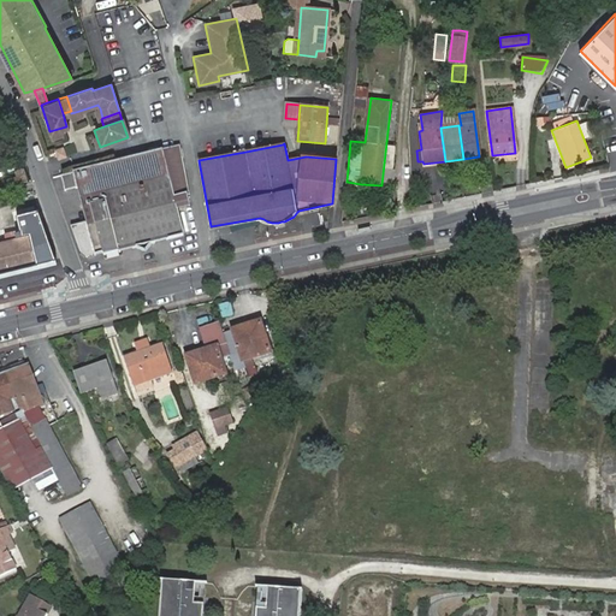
[(55,155),(63,153),(60,146),(52,148),(55,155)]
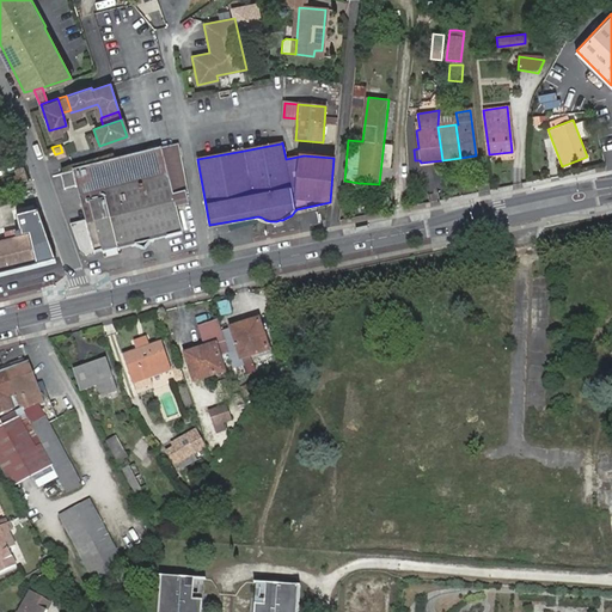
[(77,185),(79,195),(92,193),(90,183),(183,159),(181,145),(73,171),(77,185)]
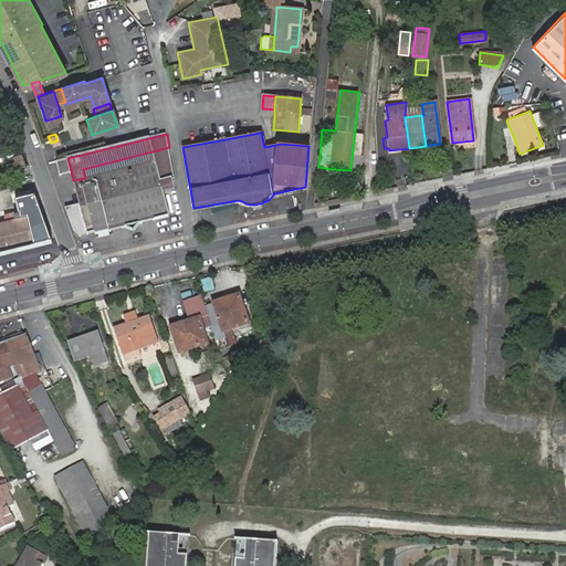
[(79,201),(64,206),(73,230),(80,234),(94,230),(95,232),(111,228),(109,224),(119,222),(121,226),(125,224),(137,221),(142,220),(140,217),(152,215),(153,218),(169,212),(163,189),(174,187),(173,178),(175,178),(169,147),(83,169),(85,178),(73,180),(79,201)]
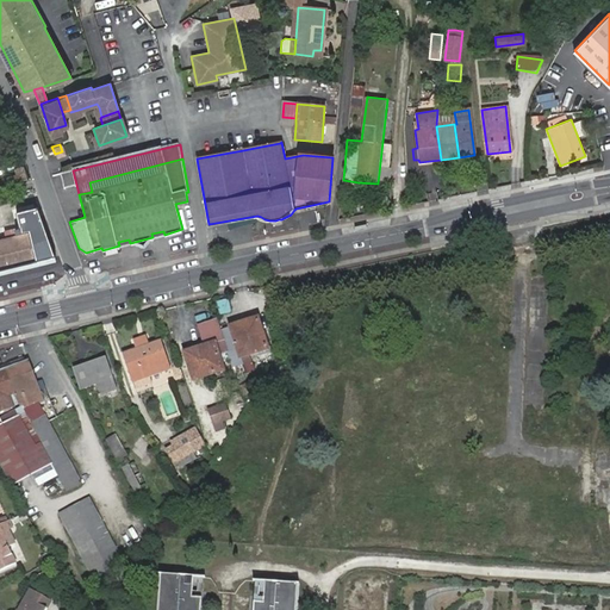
[(1,162),(0,161),(0,187),(29,179),(24,167),(16,169),(17,175),(7,179),(1,162)]
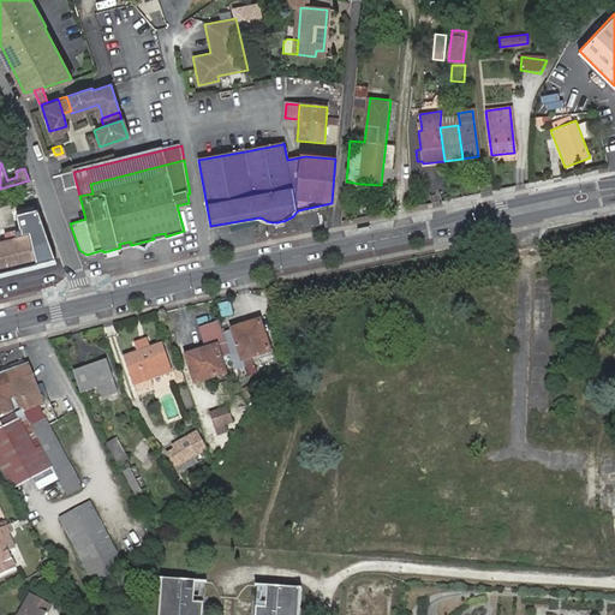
[(73,172),(61,174),(66,190),(77,186),(73,172)]
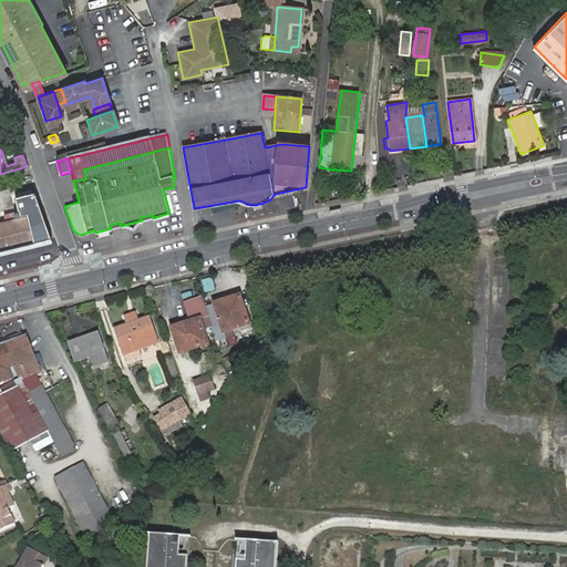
[(13,184),(17,197),(33,193),(30,179),(13,184)]
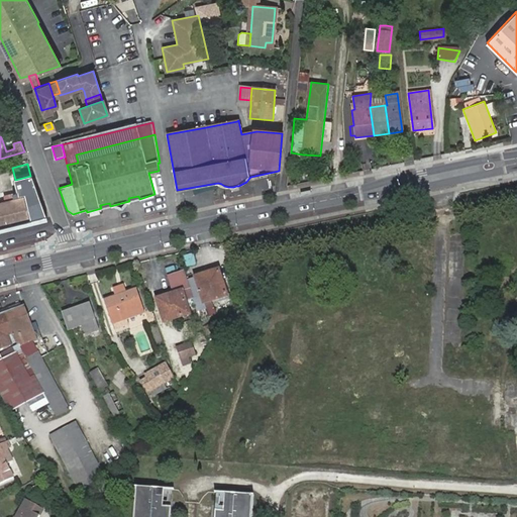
[(0,228),(31,220),(25,197),(0,202),(0,228)]
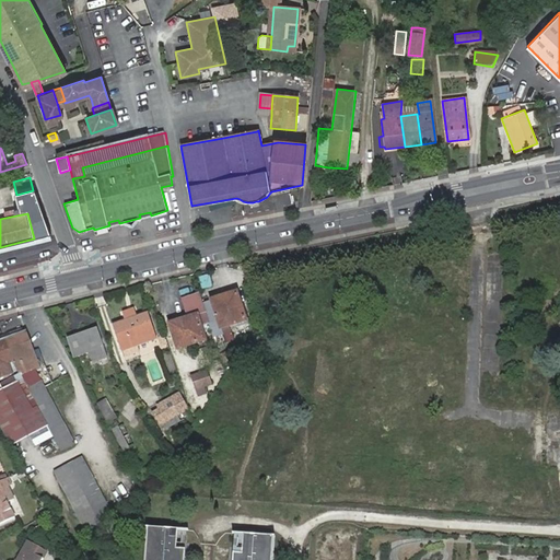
[(209,323),(211,328),(219,326),(219,328),(245,321),(236,292),(211,299),(211,300),(202,302),(208,318),(209,323)]
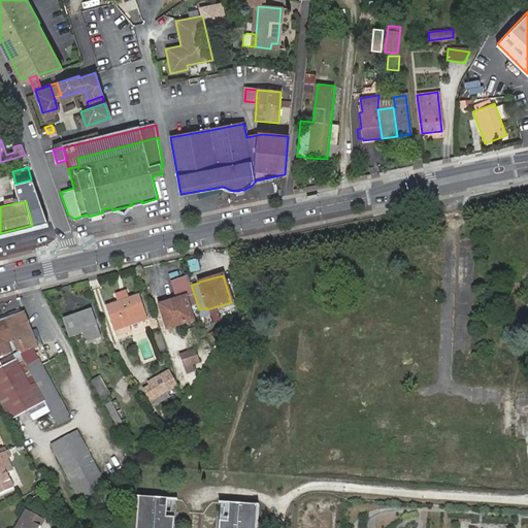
[(191,285),(189,277),(173,282),(177,300),(161,305),(168,329),(192,322),(188,307),(197,304),(196,300),(191,285)]
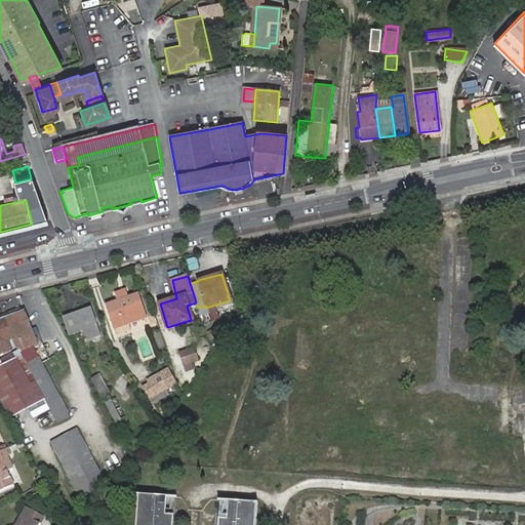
[(105,304),(114,329),(147,317),(137,292),(127,295),(124,289),(114,293),(116,299),(105,304)]
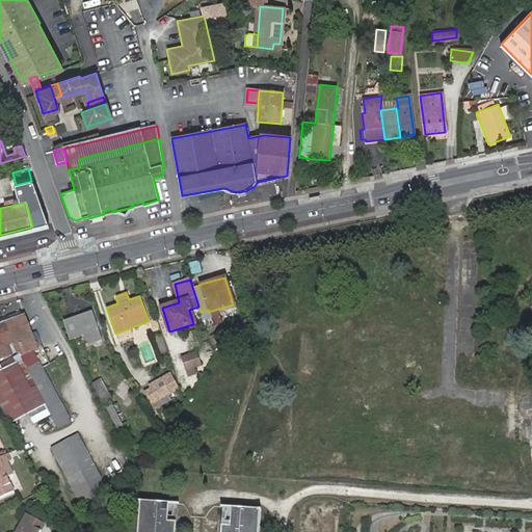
[(101,340),(98,329),(92,313),(65,321),(71,338),(84,334),(87,344),(101,340)]
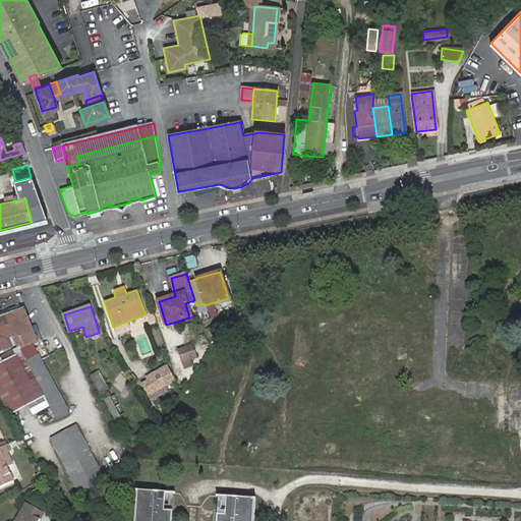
[(9,337),(15,335),(19,343),(21,342),(39,334),(24,307),(5,315),(0,316),(0,351),(13,346),(9,337)]
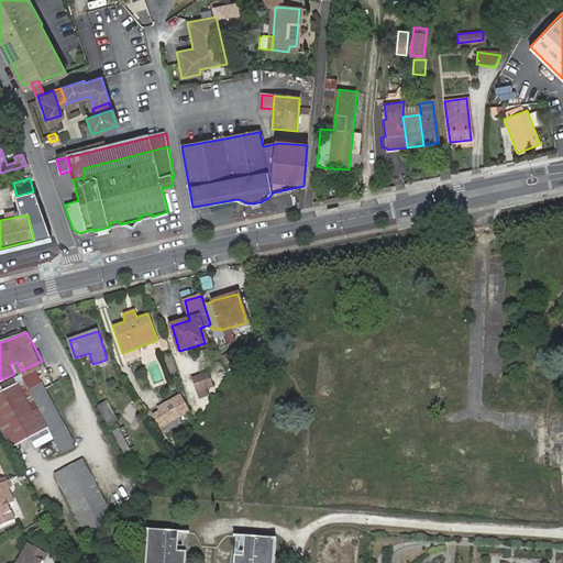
[(45,368),(42,361),(23,370),(26,376),(45,368)]
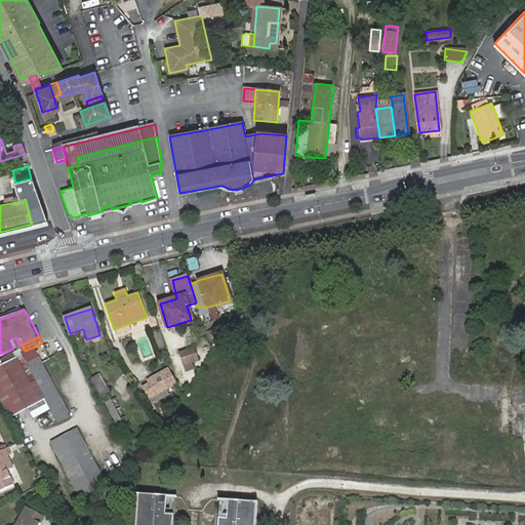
[(180,353),(187,372),(193,370),(191,363),(197,361),(193,349),(180,353)]
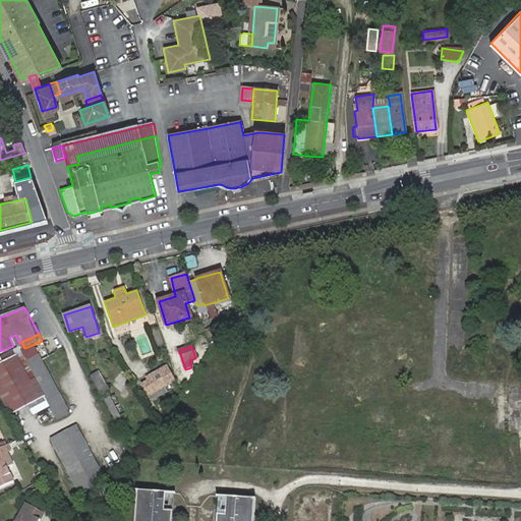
[(49,396),(40,379),(36,381),(18,349),(3,356),(6,362),(0,364),(0,387),(14,414),(49,396)]
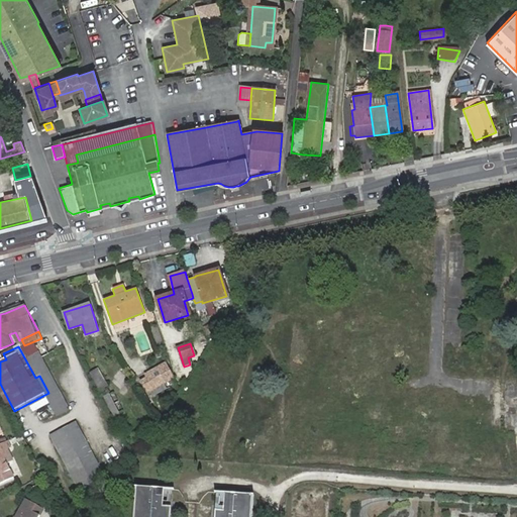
[(41,351),(29,357),(39,376),(48,393),(61,416),(74,409),(41,351)]
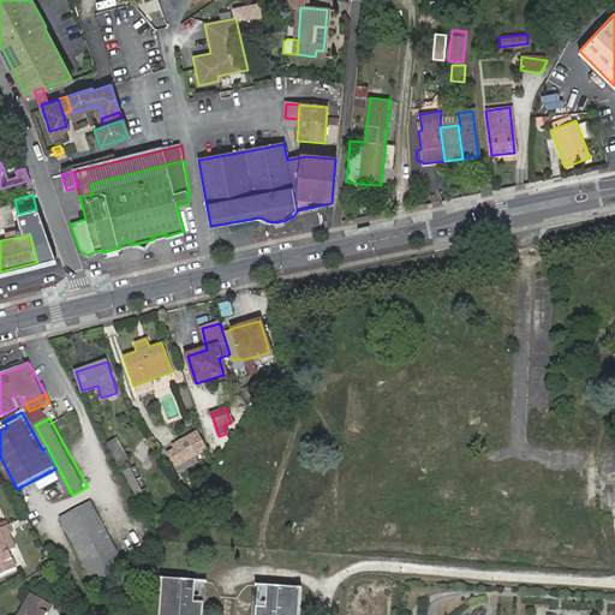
[(204,452),(208,449),(197,429),(172,443),(181,460),(202,448),(204,452)]
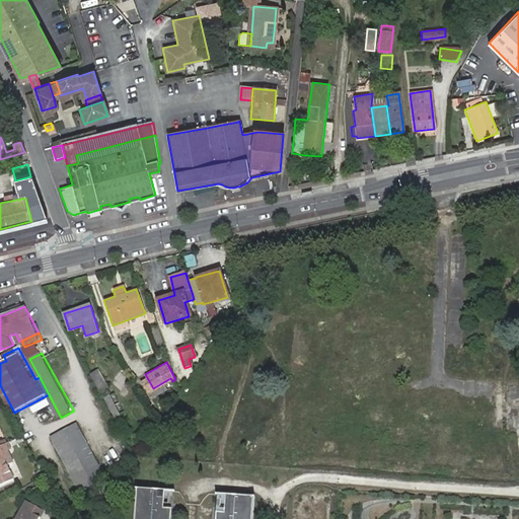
[(90,373),(100,390),(107,386),(98,369),(90,373)]
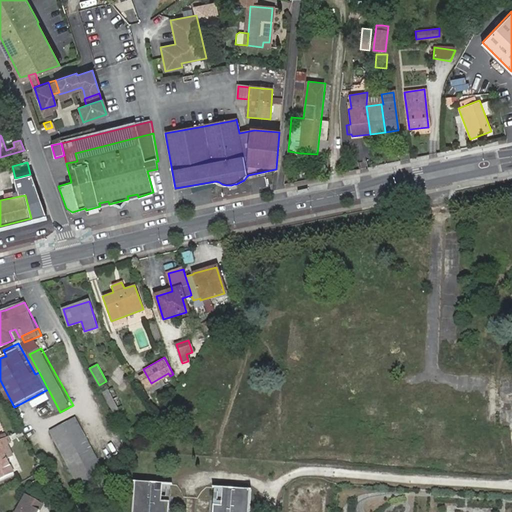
[(104,392),(112,411),(118,408),(110,390),(104,392)]
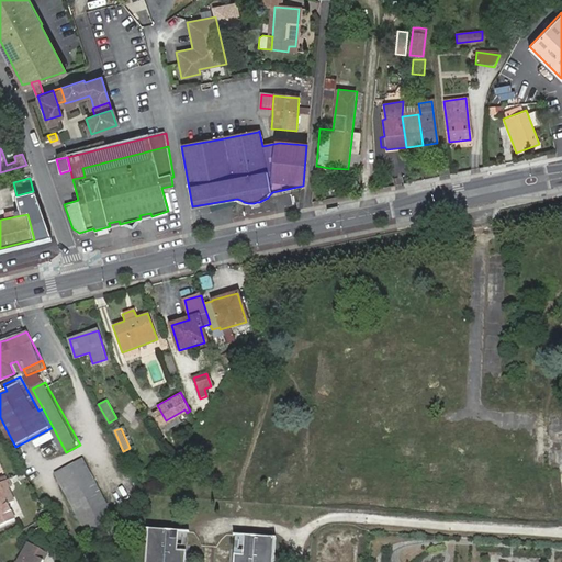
[(103,519),(109,529),(122,521),(86,457),(72,463),(103,519)]
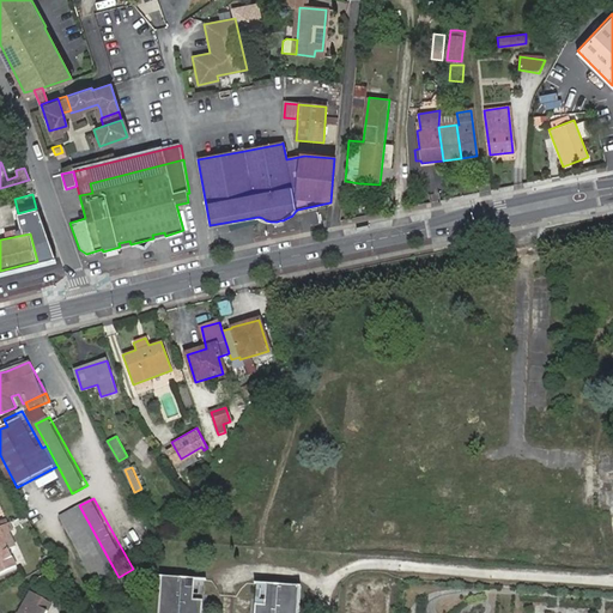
[(103,586),(119,577),(113,566),(79,505),(65,515),(103,586)]
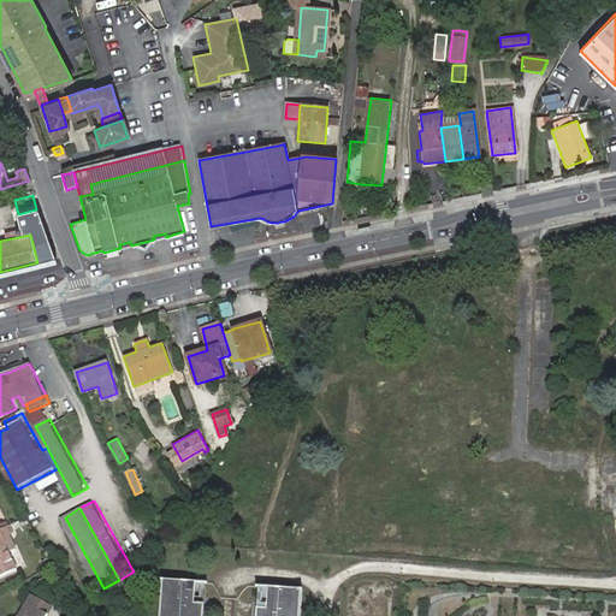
[(0,567),(13,562),(6,546),(13,542),(3,521),(0,521),(0,567)]
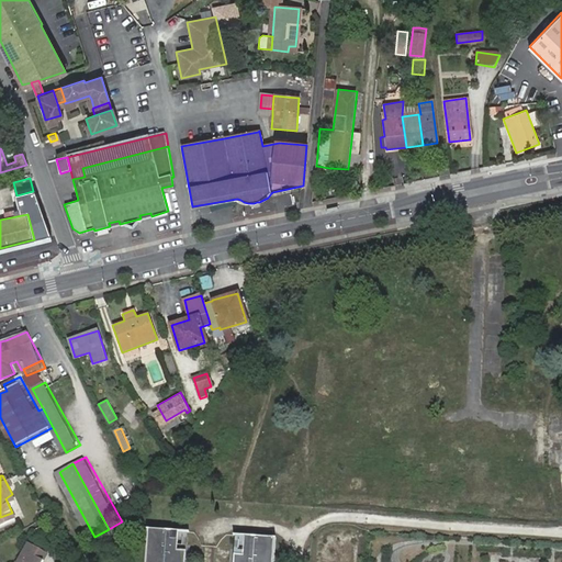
[(270,561),(272,538),(243,537),(242,557),(233,555),(232,561),(183,561),(186,532),(147,530),(145,561),(270,561)]
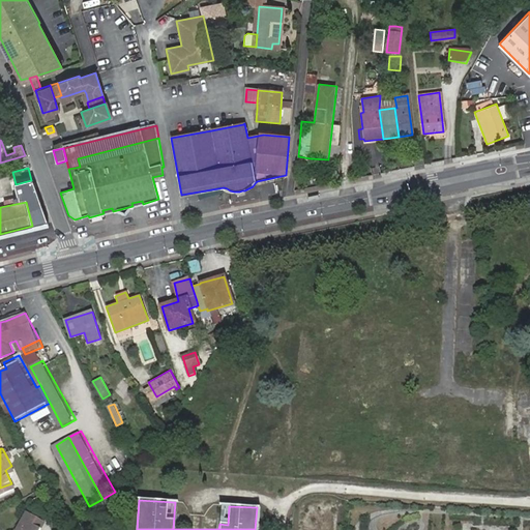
[(43,513),(25,504),(15,524),(19,527),(24,529),(42,529),(36,526),(43,513)]
